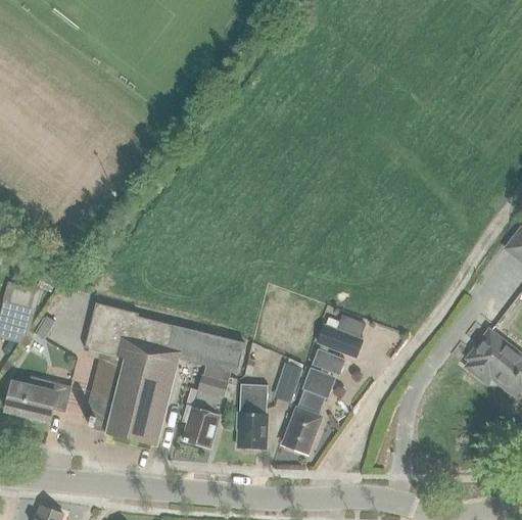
[(507,247),(521,258),(521,230),(521,229),(507,247)]
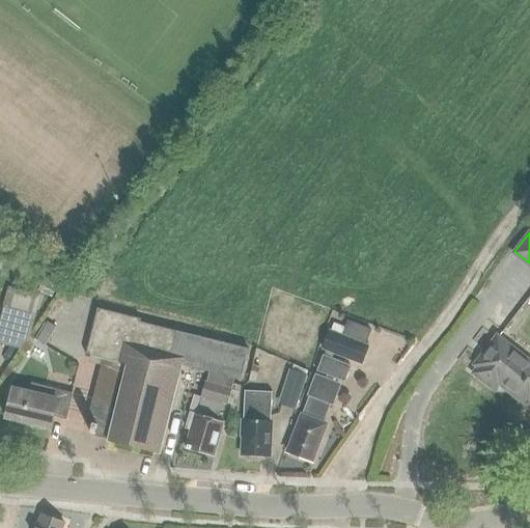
[(6,284),(2,304),(34,312),(39,293),(6,284)]
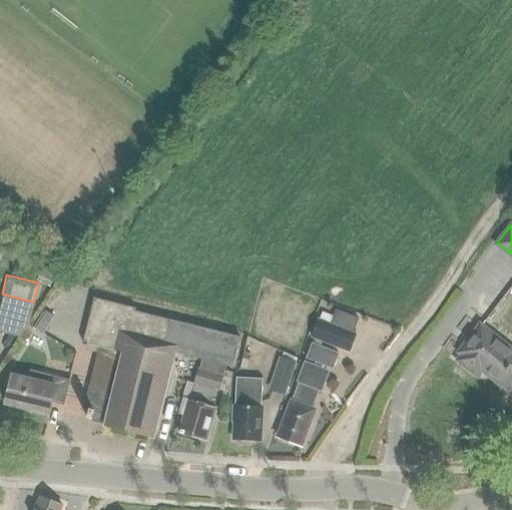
[(0,332),(5,334),(14,299),(2,297),(0,305),(0,332)]
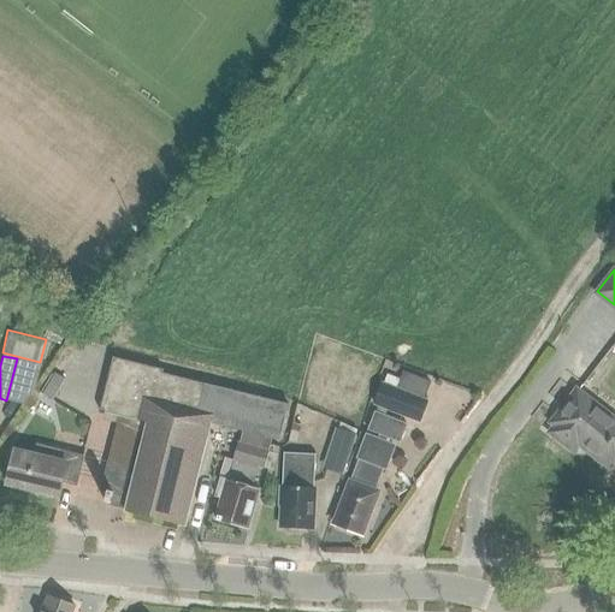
[(99,489),(126,497),(124,510),(183,524),(207,433),(205,433),(207,421),(241,428),(272,437),(277,438),(287,404),(160,373),(161,369),(113,356),(99,409),(119,415),(106,461),(99,489)]
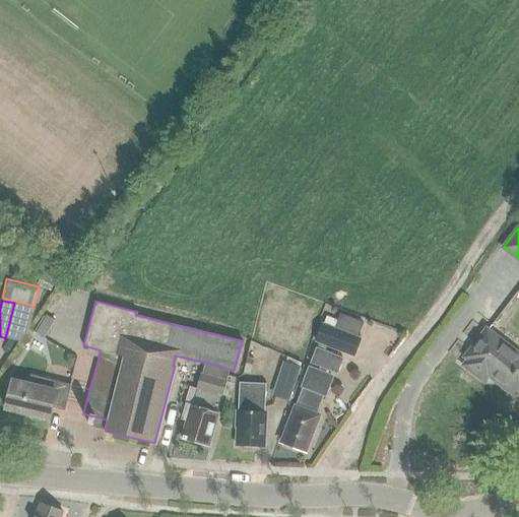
[(321,321),(314,338),(353,353),(361,337),(357,335),(363,321),(338,312),(333,326),(321,321)]
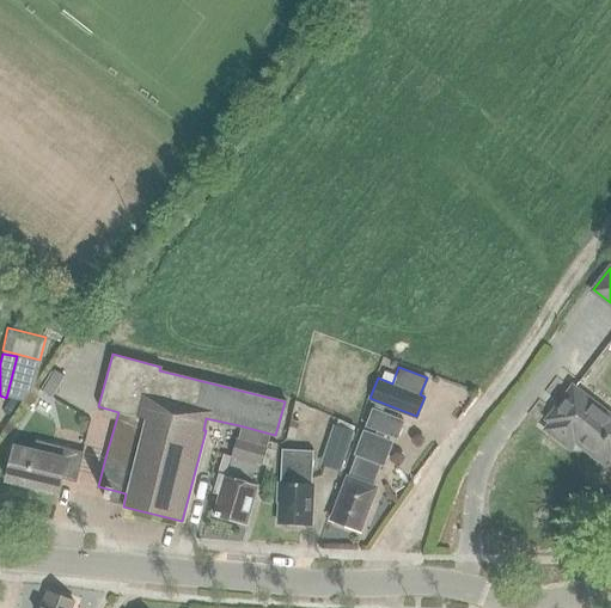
[(610,453),(610,416),(572,387),(549,418),(553,421),(547,428),(568,444),(574,437),(604,460),(610,453)]
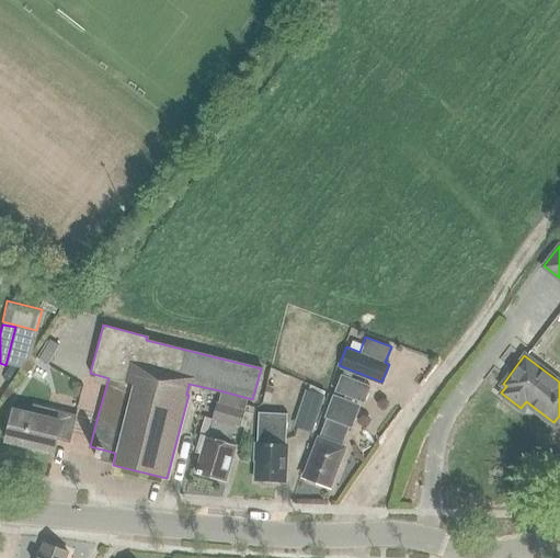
[(349,425),(357,403),(349,400),(350,396),(363,400),(369,384),(340,373),(334,389),(344,394),(343,398),(332,394),(324,416),(327,417),(319,437),(318,437),(304,476),(329,486),(338,460),(341,459),(343,452),(342,448),(343,447),(339,445),(346,424),(349,425)]
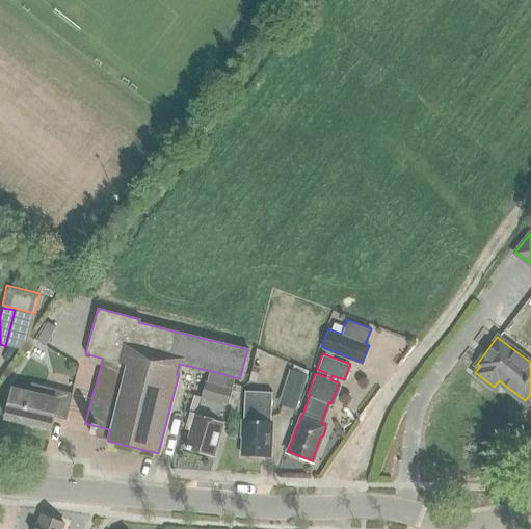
[(307,373),(288,367),(276,402),(295,408),(307,373)]
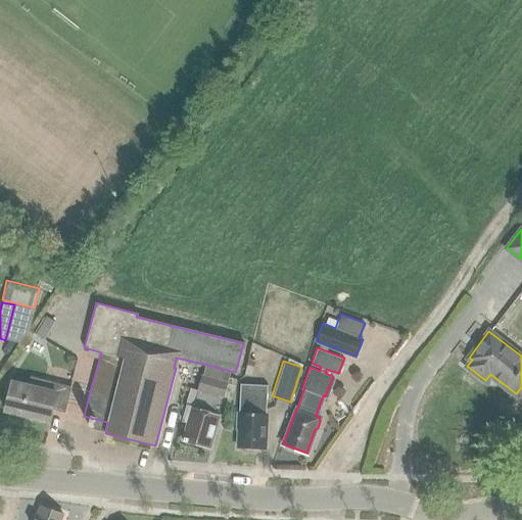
[(204,364),(201,375),(228,382),(231,371),(204,364)]
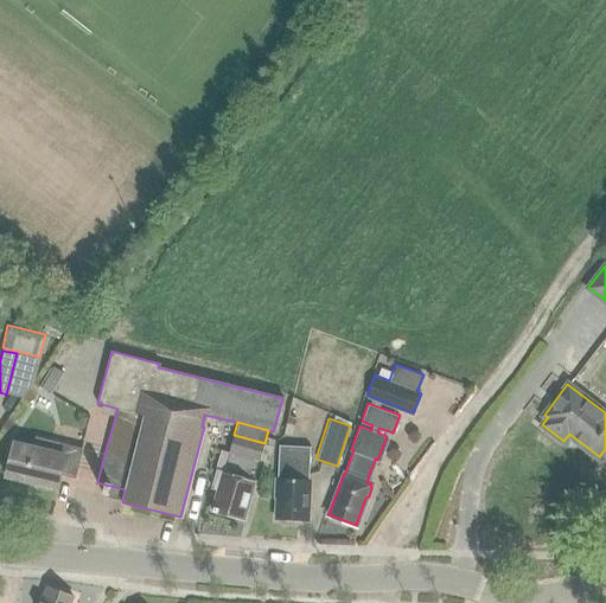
[(234,435),(229,450),(231,450),(225,472),(217,470),(212,487),(219,488),(214,511),(243,519),(254,479),(248,478),(254,457),(260,460),(265,443),(234,435)]
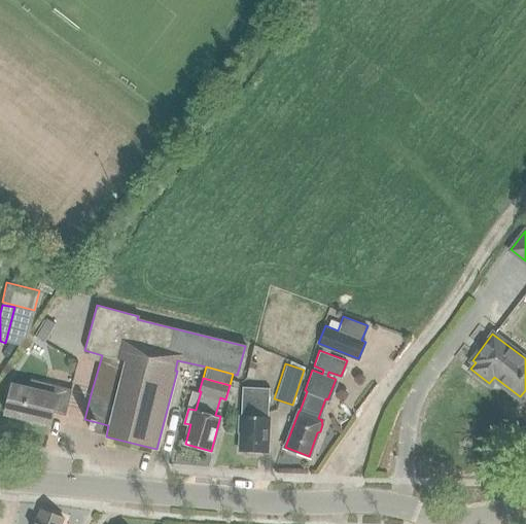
[(71,389),(31,380),(29,388),(12,384),(5,413),(48,424),(51,412),(65,415),(71,389)]
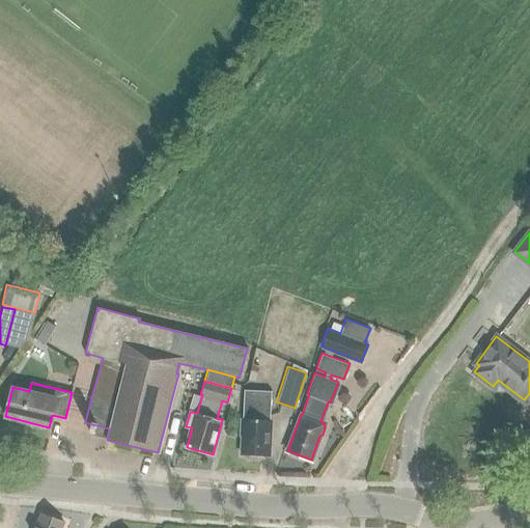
[(243,418),(242,418),(241,436),(243,436),(242,454),(245,454),(247,456),(254,456),(256,454),(269,455),(270,431),(273,428),(271,425),(271,420),(270,420),(272,391),(244,390),(243,418)]
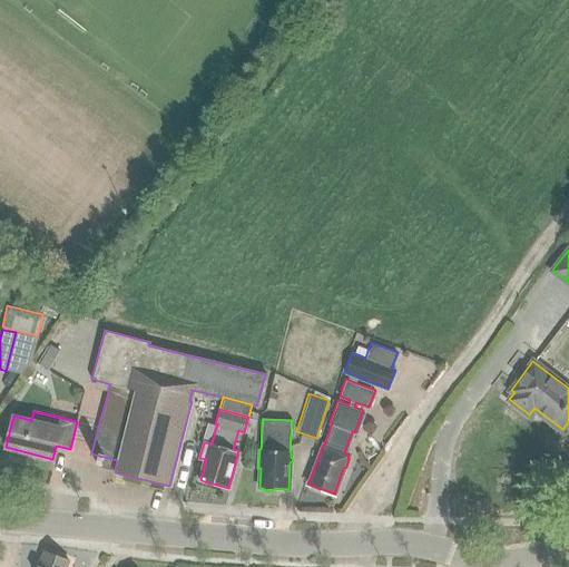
[(65,566),(68,559),(45,549),(38,566),(65,566)]
